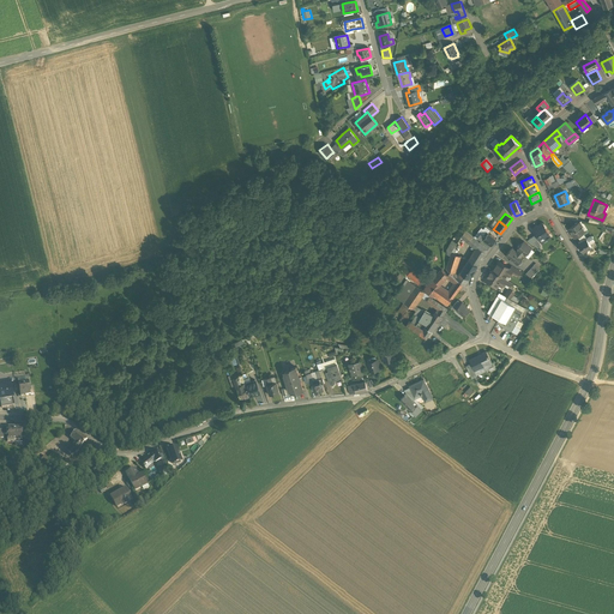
[(549,233),(542,222),(533,229),(539,239),(543,236),(549,233)]
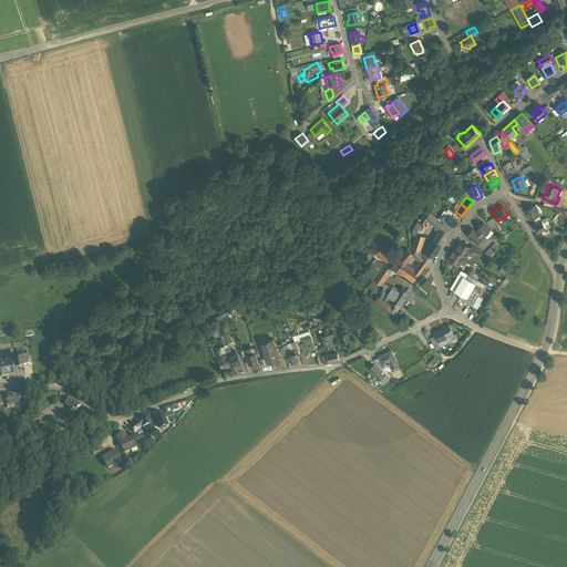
[(536,209),(534,205),(526,209),(532,219),(540,214),(537,208),(536,209)]
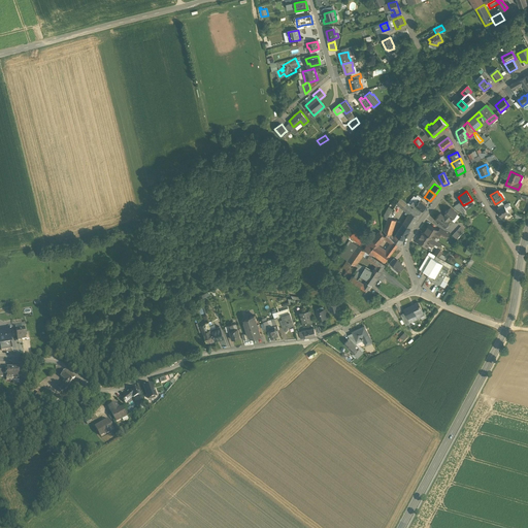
[(409,205),(400,198),(397,203),(409,215),(410,212),(418,218),(421,212),(415,207),(414,207),(413,208),(409,205)]
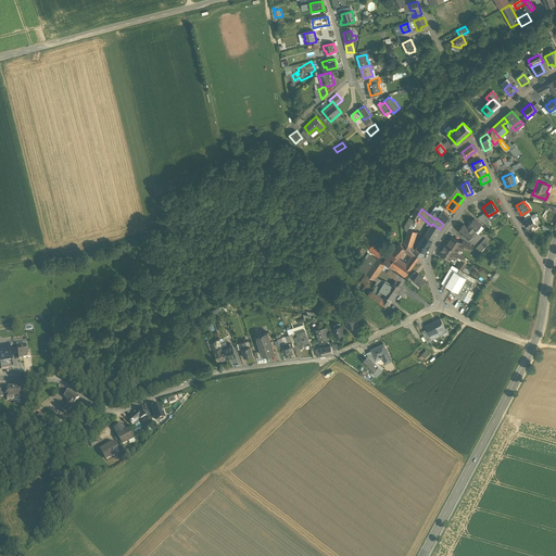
[(450,217),(442,211),(439,215),(438,217),(444,223),(445,223),(450,217)]
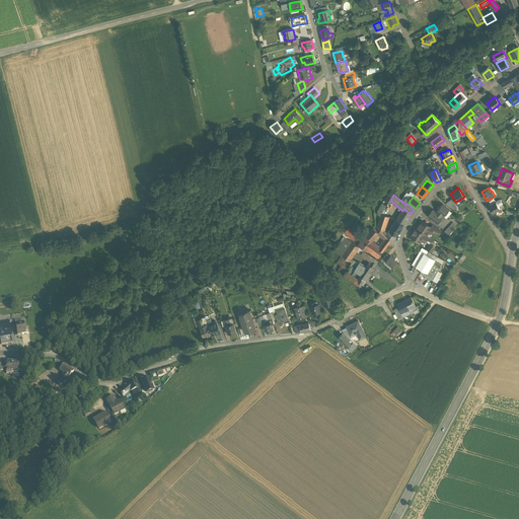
[(457,208),(452,199),(446,203),(450,207),(452,206),(454,209),(457,208)]
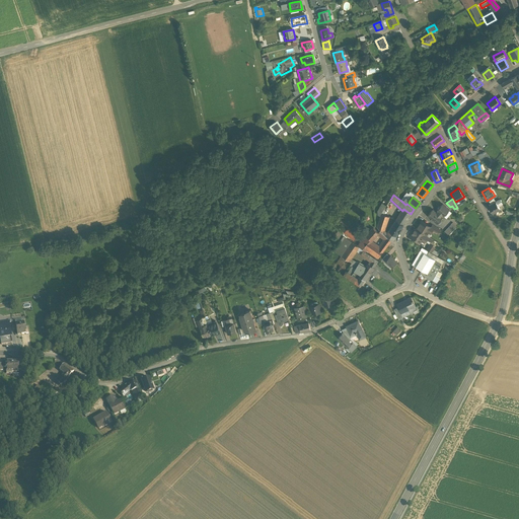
[(496,201),(489,206),(493,212),(500,208),(499,206),(496,201)]
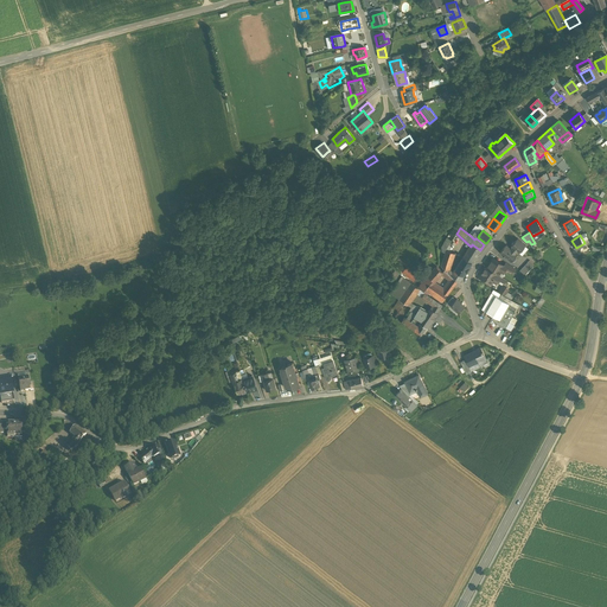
[(518,238),(511,246),(512,247),(517,251),(519,253),(525,246),(518,238)]
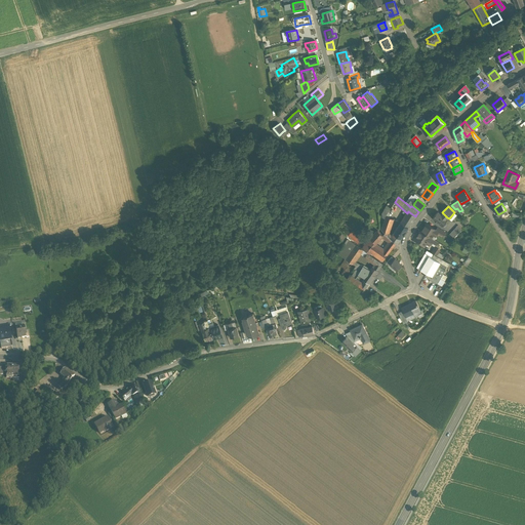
[(407,213),(401,223),(408,227),(415,216),(408,211),(407,213)]
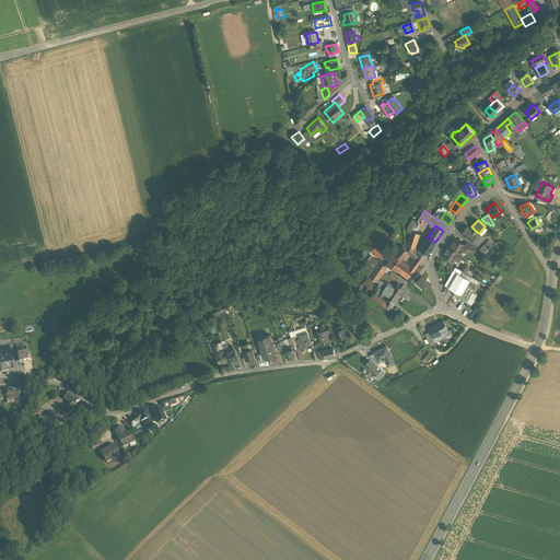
[(473,228),(471,230),(467,225),(462,233),(466,237),(467,237),(471,242),(477,235),(476,233),(477,232),(473,228)]
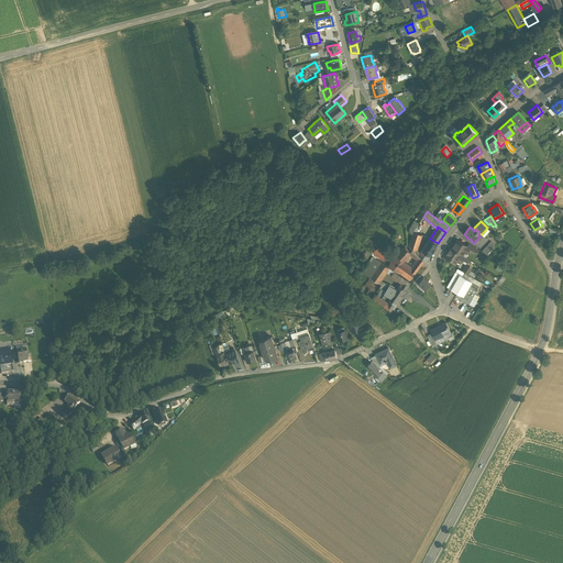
[(420,253),(416,249),(419,242),(419,243),(422,234),(414,232),(412,234),(409,246),(421,258),(422,256),(423,256),(420,253)]
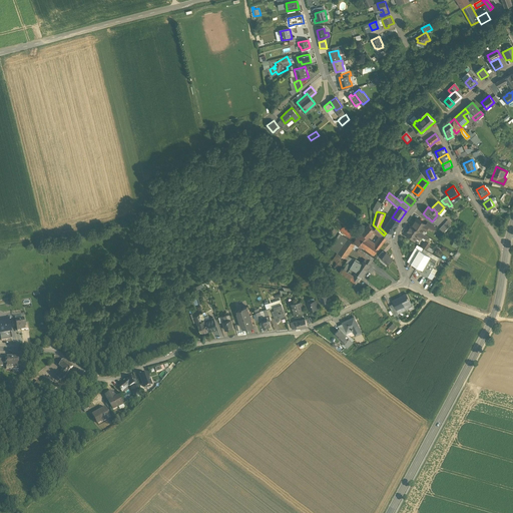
[(392,216),(385,227),(392,232),(399,221),(392,217),(392,216)]
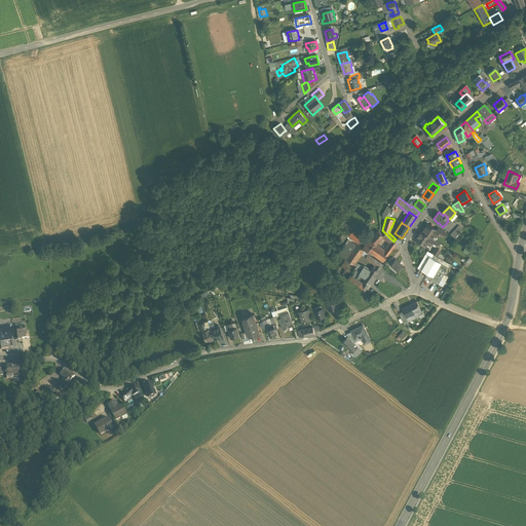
[(427,224),(422,233),(431,239),(434,235),(437,236),(439,233),(440,232),(437,230),(427,224)]
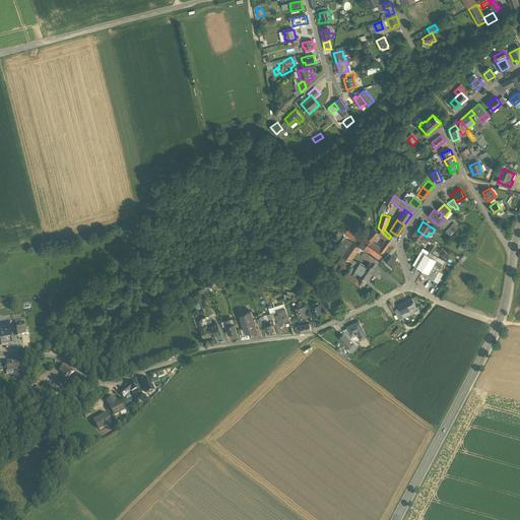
[(454,223),(445,232),(449,236),(458,228),(454,223)]
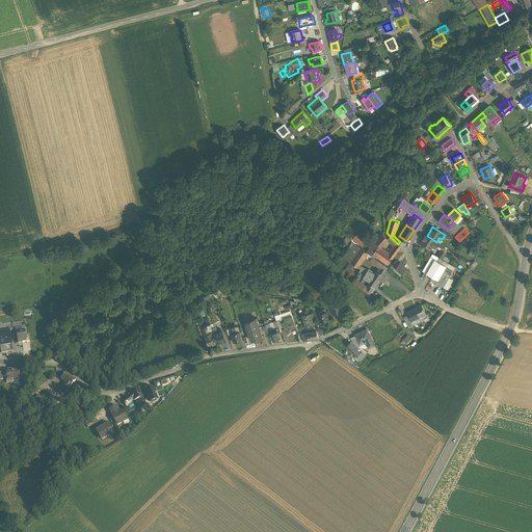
[(452,236),(444,231),(442,233),(445,235),(444,236),(449,240),(452,236)]
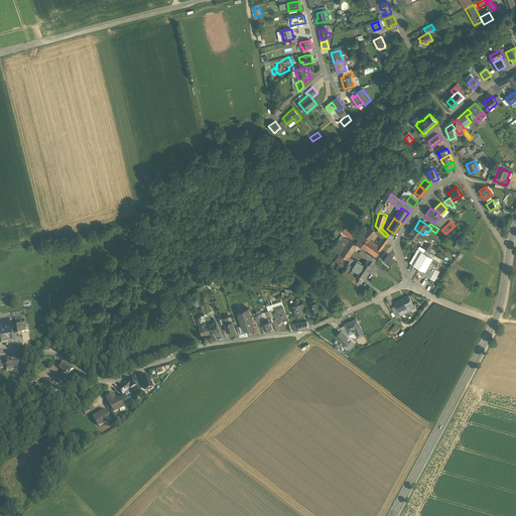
[(346,227),(343,231),(352,239),(355,235),(346,227)]
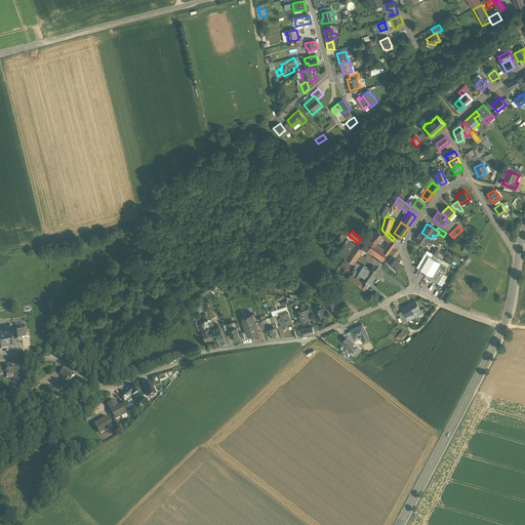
[(384,235),(377,231),(370,239),(376,244),(382,236),(384,235)]
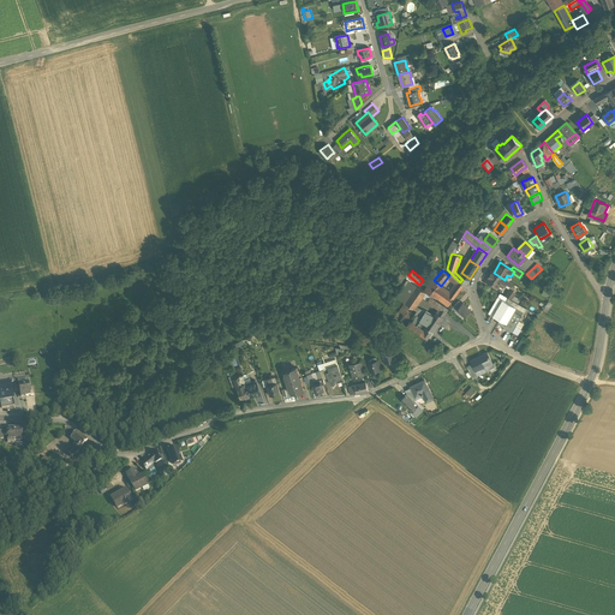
[(494,273),(493,272),(487,281),(497,288),(499,285),(503,287),(507,281),(505,280),(494,273)]
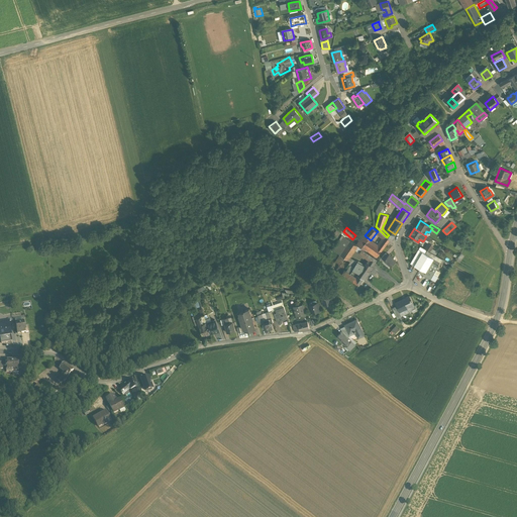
[(395,234),(388,229),(386,232),(389,235),(388,235),(389,236),(388,237),(391,240),(395,234)]
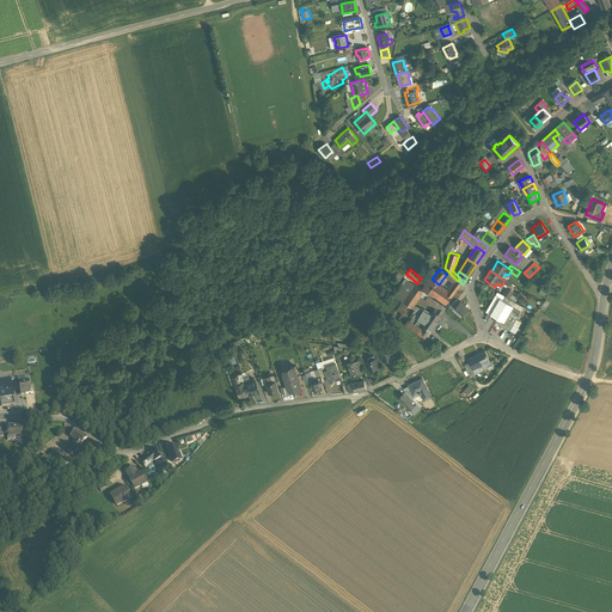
[(405,279),(393,294),(411,306),(411,307),(414,304),(420,295),(423,291),(405,279)]
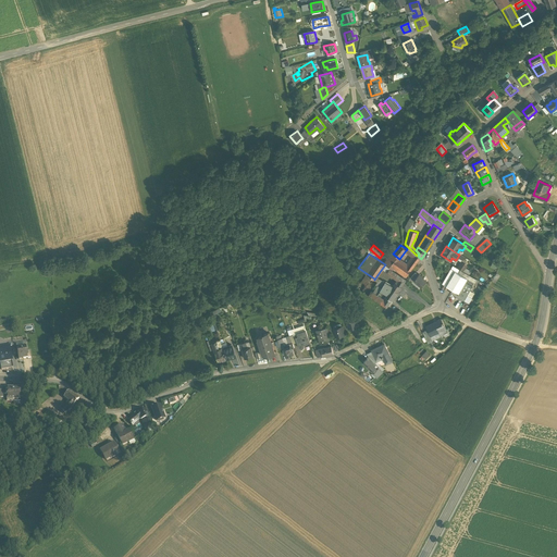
[(397,262),(391,257),(384,263),(393,269),(394,268),(406,276),(410,271),(407,268),(398,261),(397,262)]
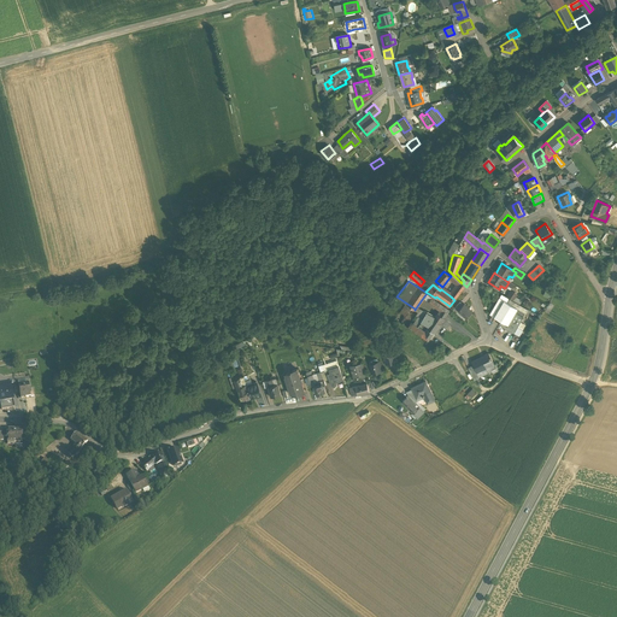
[(460,292),(457,288),(451,297),(454,300),(460,292)]
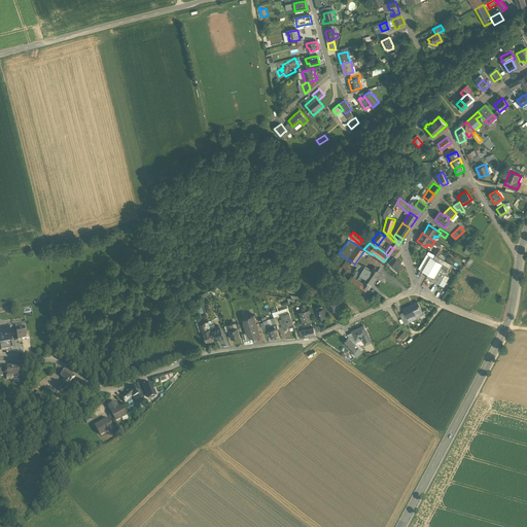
[(451,266),(428,252),(418,269),(428,275),(426,277),(440,285),(442,280),(451,266)]
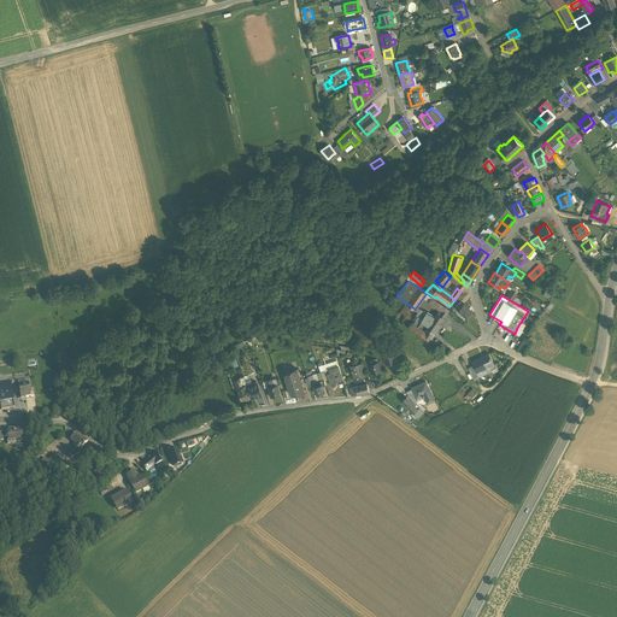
[(450,311),(432,298),(429,301),(440,310),(441,310),(447,313),(450,311)]
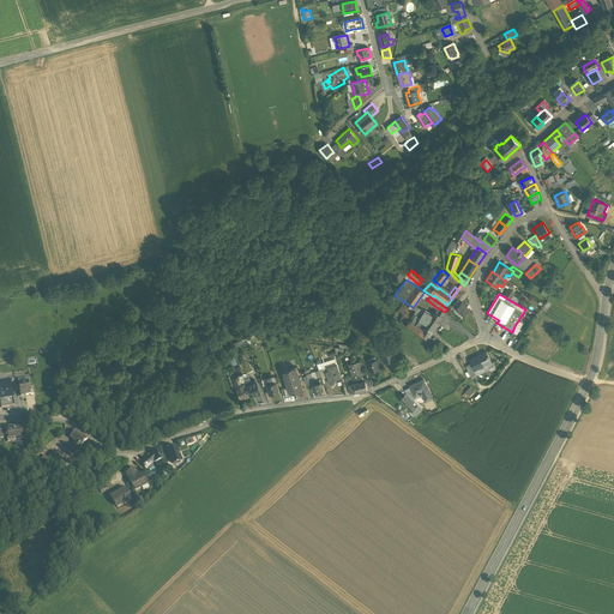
[(404,302),(393,318),(399,321),(408,309),(410,311),(413,307),(404,302)]
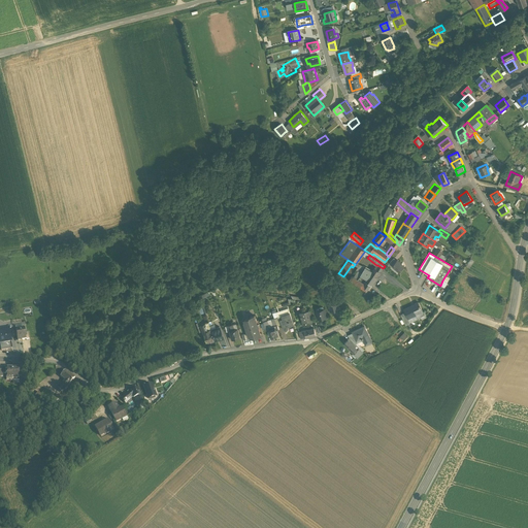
[(404,267),(397,260),(397,261),(392,266),(399,272),(404,267)]
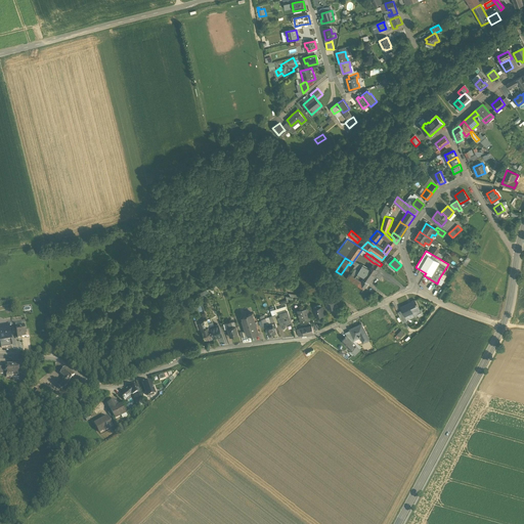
[(348,264),(341,274),(346,278),(348,275),(353,267),(357,262),(354,260),(352,263),(352,262),(350,265),(348,264)]
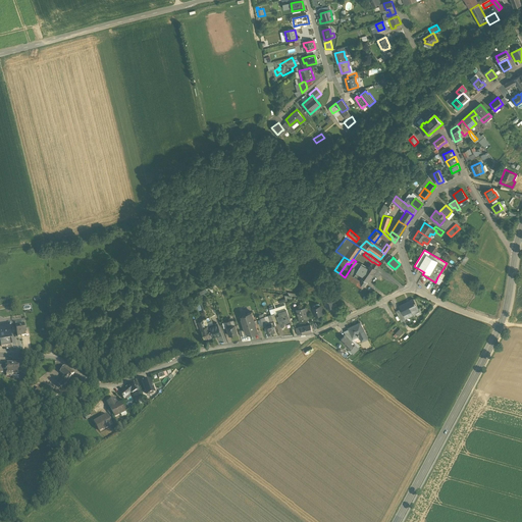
[(356,261),(352,266),(358,270),(359,267),(361,264),(356,261)]
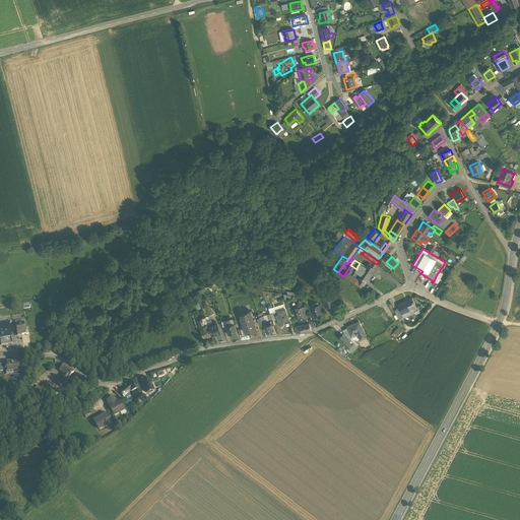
[(358,266),(371,275),(376,268),(375,268),(369,264),(367,268),(360,263),(358,266)]
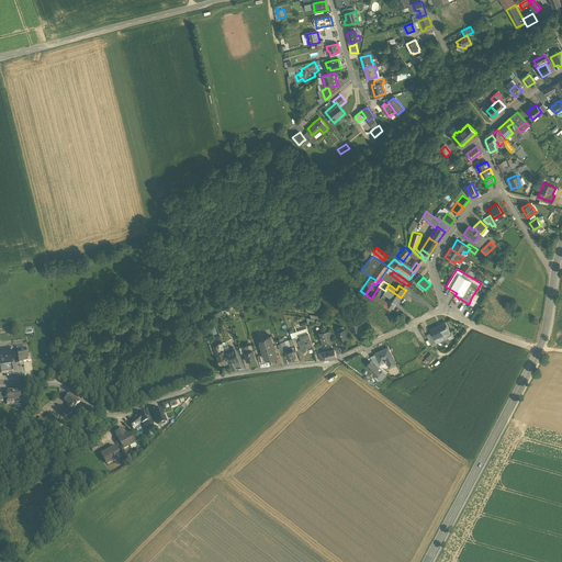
[(401,298),(386,288),(385,291),(384,293),(391,299),(390,300),(395,303),(396,304),(401,298)]
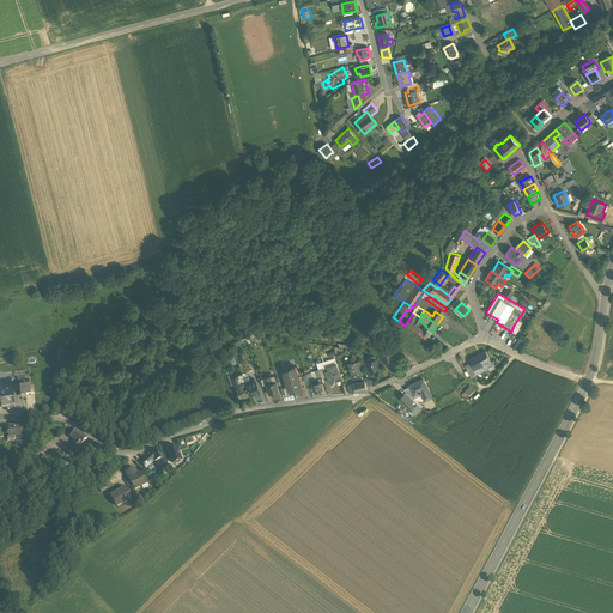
[(425,327),(422,332),(407,322),(405,326),(425,339),(431,331),(425,327)]
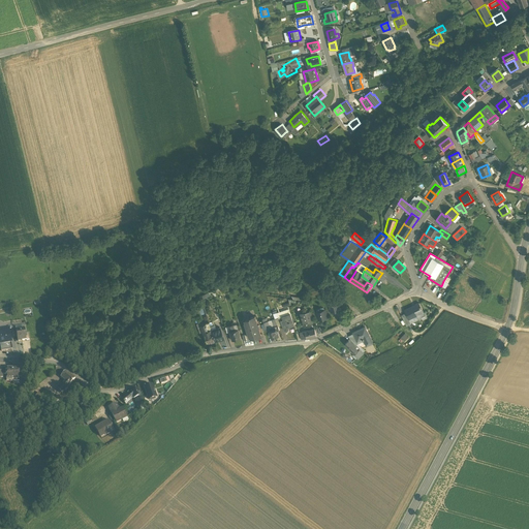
[(337,301),(329,303),(331,312),(332,312),(332,313),(339,312),(339,310),(337,301)]
